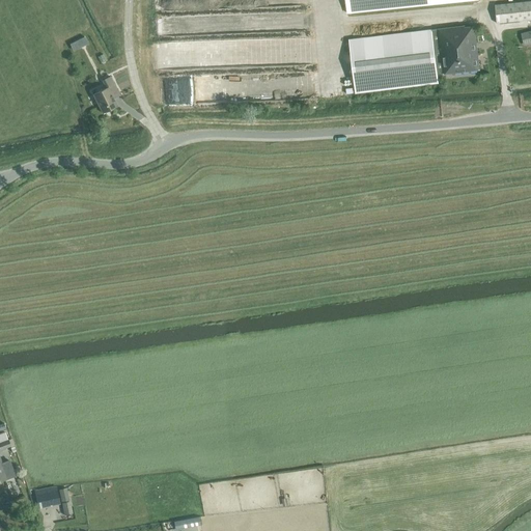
[(345,0),(347,14),(365,11),(476,0),(345,0)]
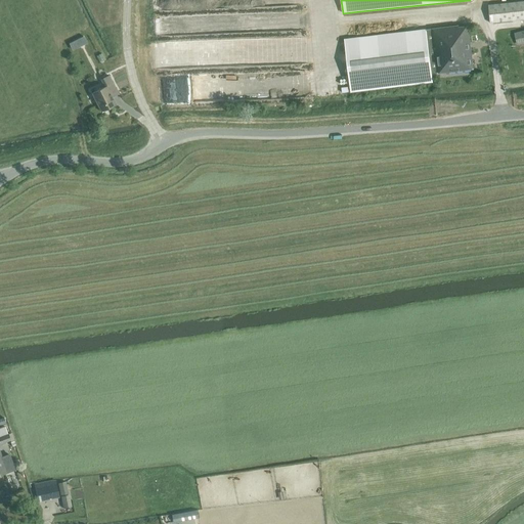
[(523,1),(488,5),(490,24),(523,20),(523,19),(523,1)]
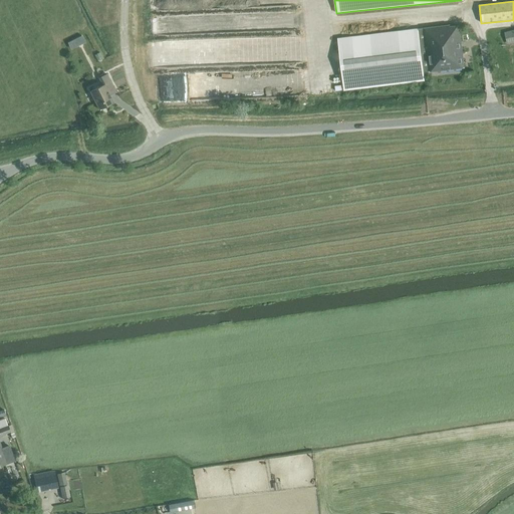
[(353,36),(338,38),(343,85),(344,90),(353,89),(425,80),(424,71),(430,70),(430,71),(465,67),(463,52),(460,25),(459,25),(458,25),(450,26),(450,24),(353,36)]
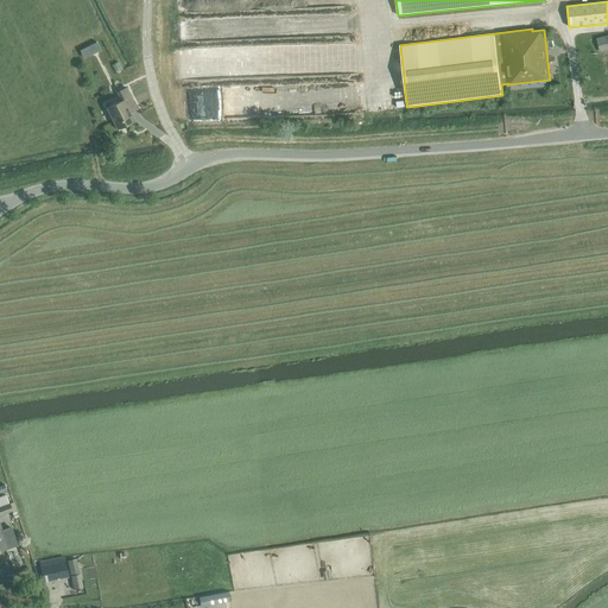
[(607,35),(596,38),(600,52),(607,50),(607,35)]
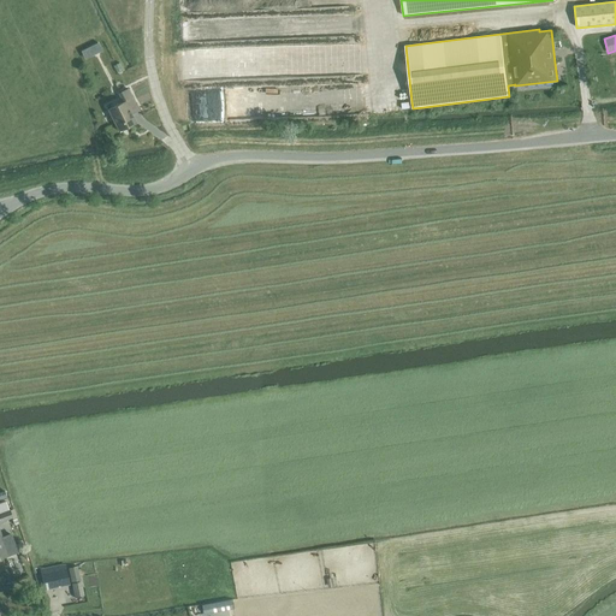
[(99,42),(82,51),(86,58),(102,49),(99,42)]
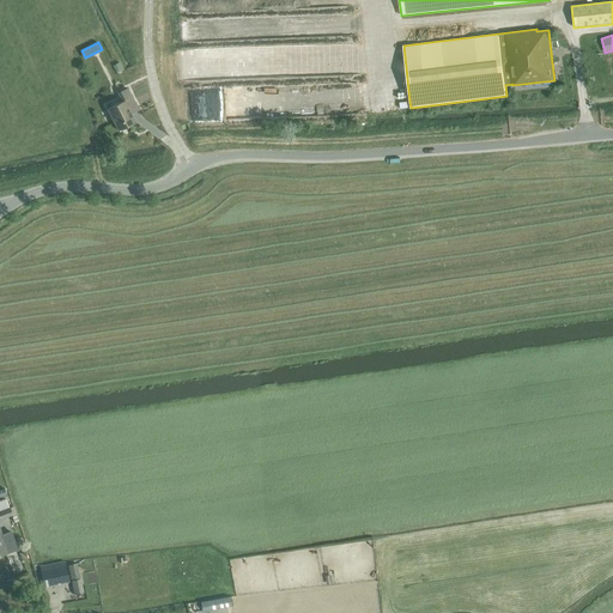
[(132,114),(138,110),(127,87),(117,93),(121,102),(107,109),(119,131),(137,121),(132,114)]
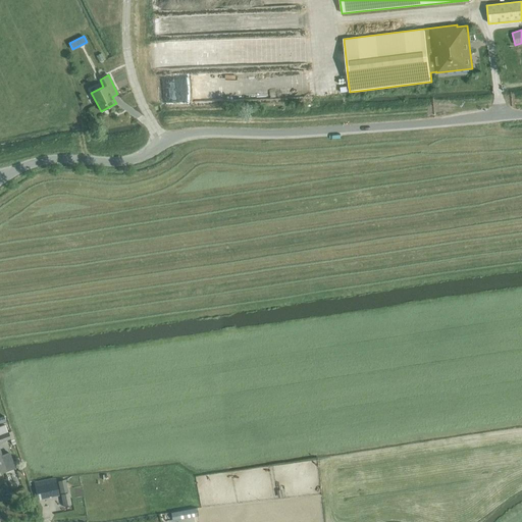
[(0,435),(0,442),(10,438),(8,433),(0,435)]
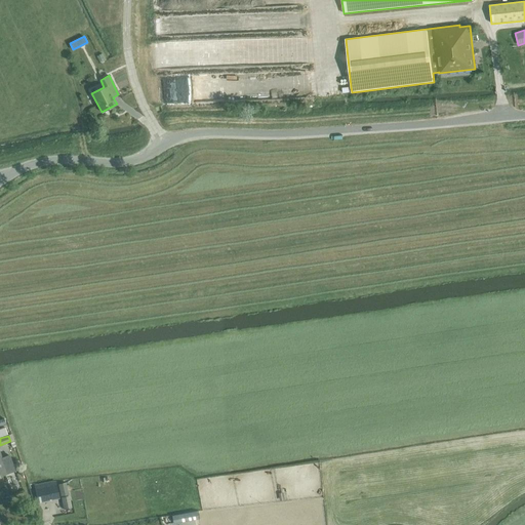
[(2,455),(10,453),(8,444),(1,446),(2,455)]
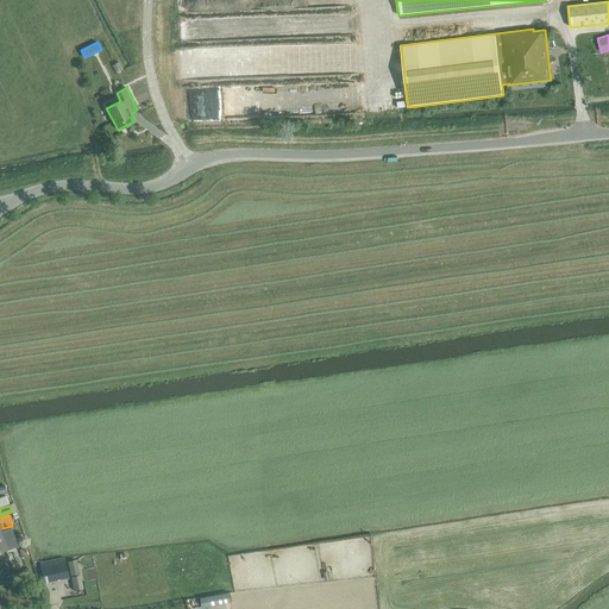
[(76,559),(68,562),(70,576),(80,573),(76,559)]
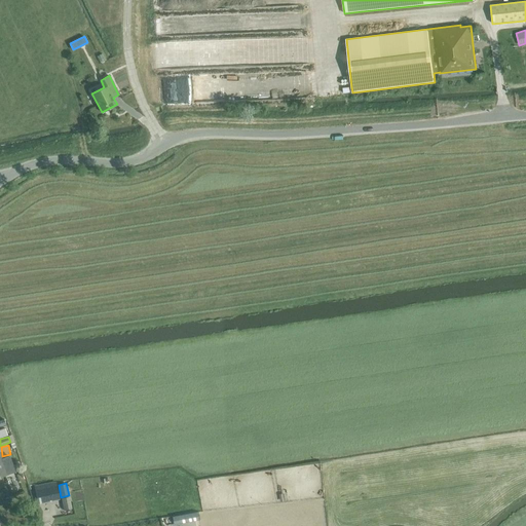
[(35,490),(38,504),(54,501),(51,487),(35,490)]
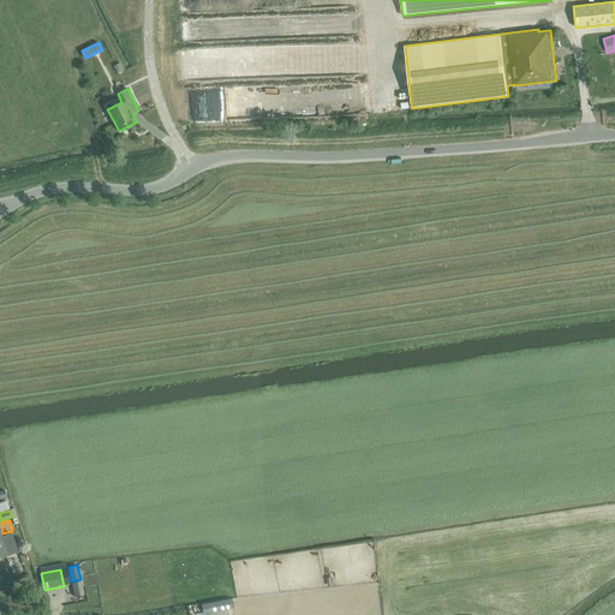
[(81,580),(71,583),(75,597),(84,595),(81,580)]
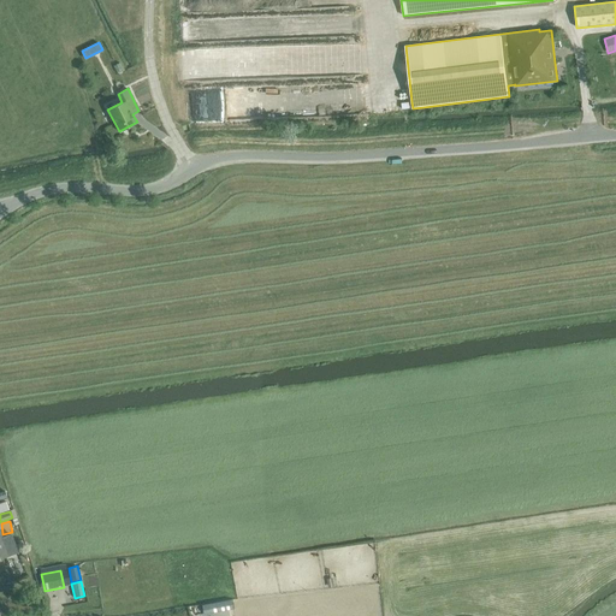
[(202,604),(203,614),(234,608),(232,602),(231,598),(202,604)]
